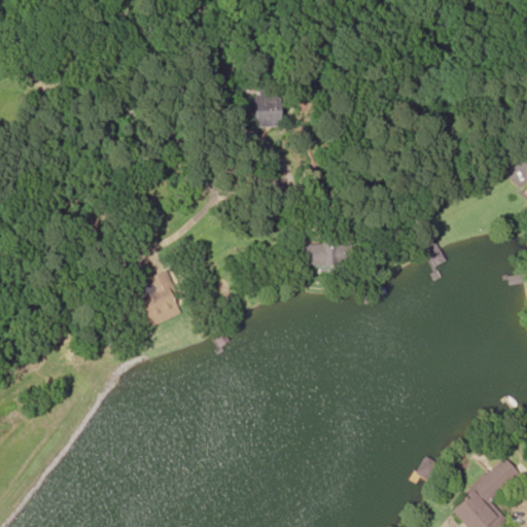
[(283,88),(254,89),(255,127),(283,127),(283,88)]
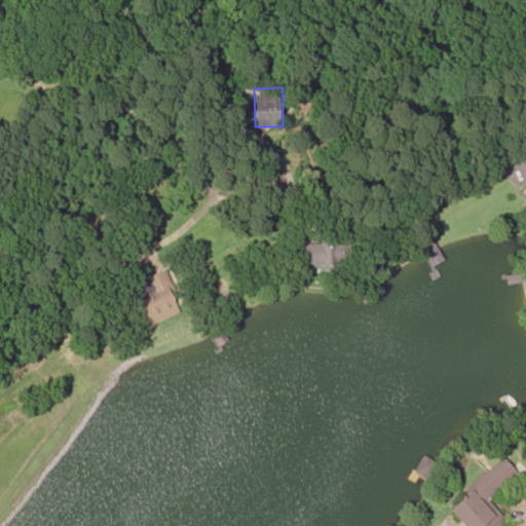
[(525,181),(517,194),(525,200),(525,181)]
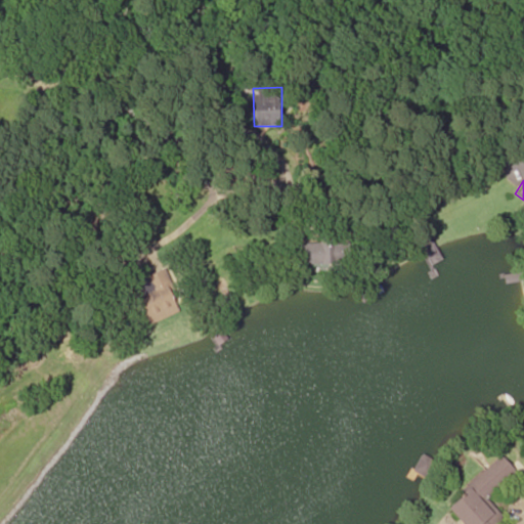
[(330,264),(330,244),(303,244),(303,264),(330,264)]
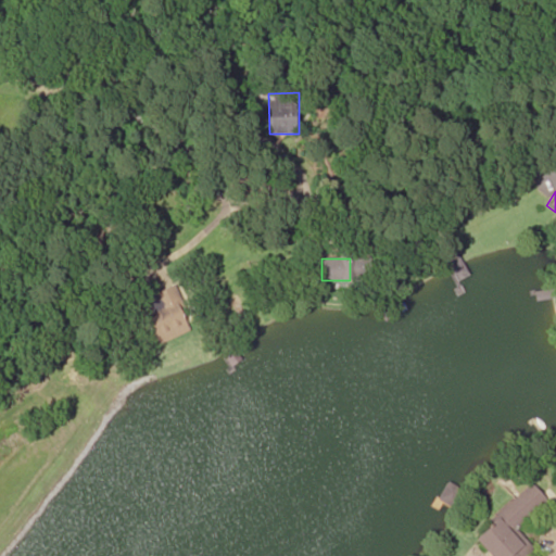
[(156,293),(163,308),(148,314),(160,343),(191,331),(174,286),(156,293)]
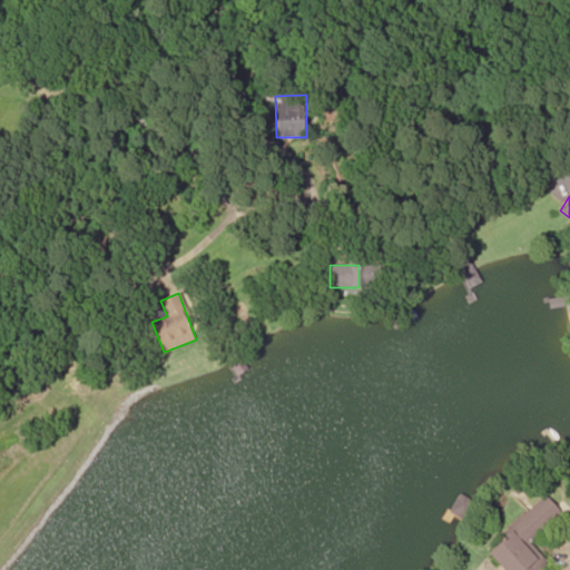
[(481,552),(497,569),(539,569),(544,564),(528,544),(530,539),(558,514),(543,498),(481,552)]
